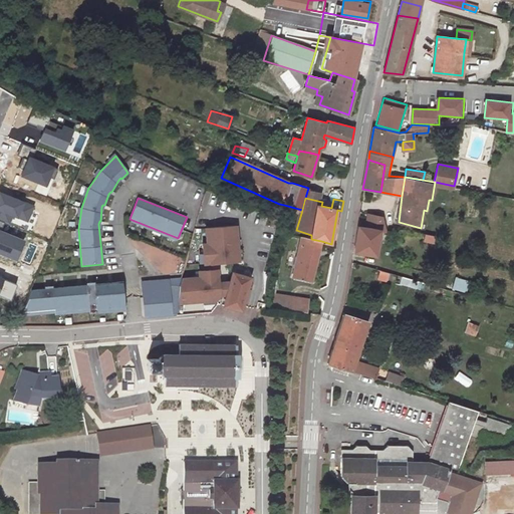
[(366,227),(358,226),(354,252),(376,256),(380,230),(384,227),(381,216),(368,214),(366,227)]
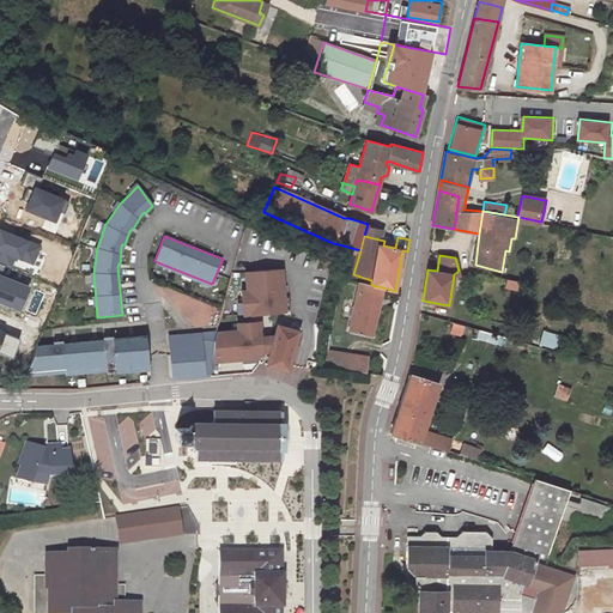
[(283,269),(247,273),(248,291),(242,291),(244,315),(285,311),(283,269)]
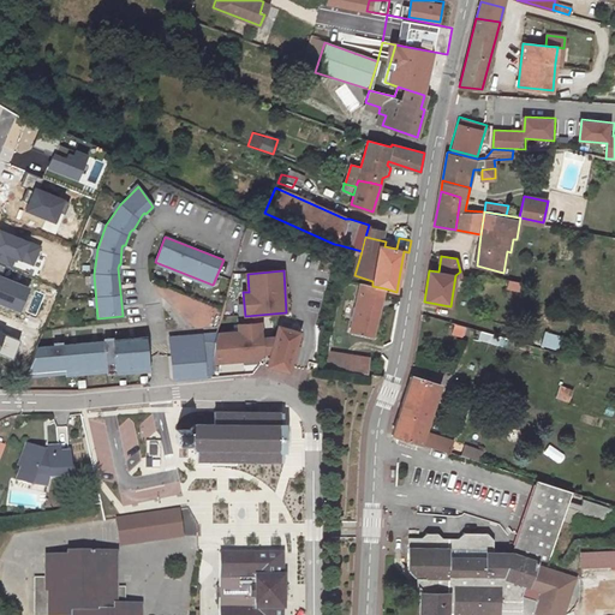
[(372,335),(384,288),(372,286),(363,284),(351,330),(372,335)]
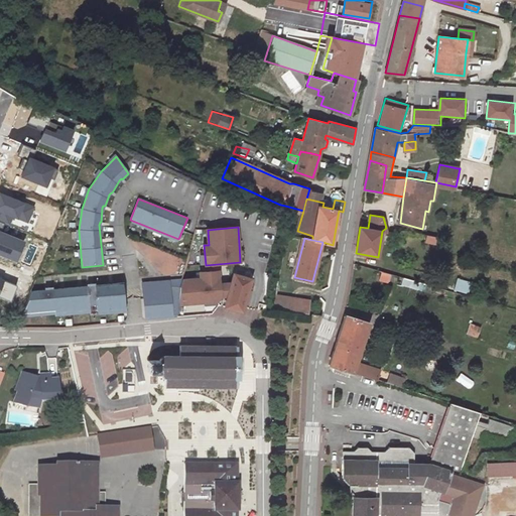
[(180,287),(178,304),(218,301),(221,297),(219,271),(201,272),(201,278),(182,280),(180,287)]
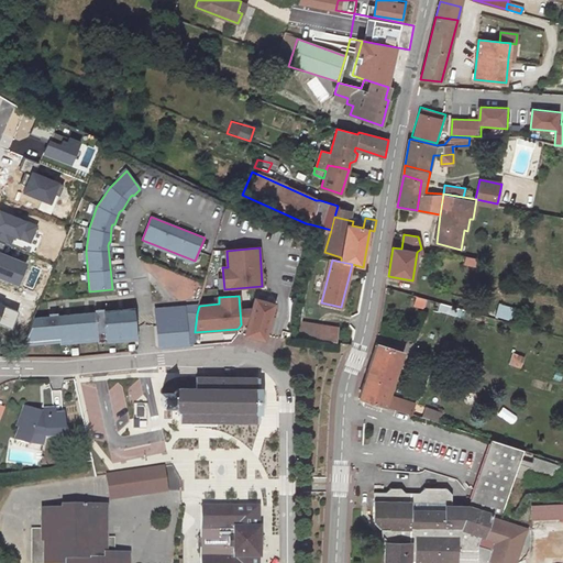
[(426,298),(417,296),(414,304),(423,306),(426,298)]
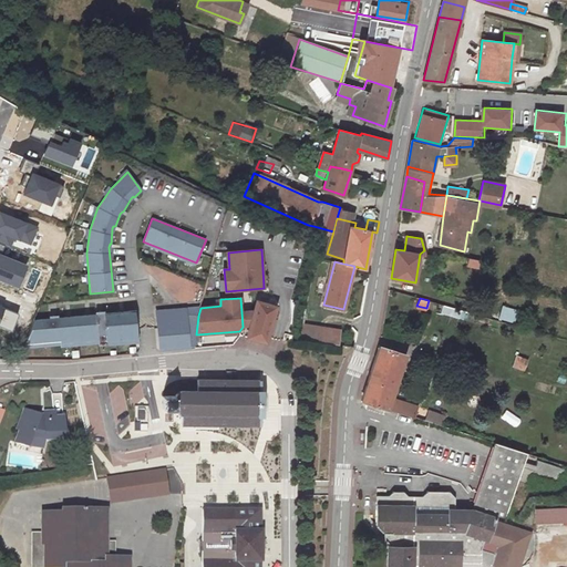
[(257,299),(255,307),(247,338),(266,341),(275,305),(257,299)]
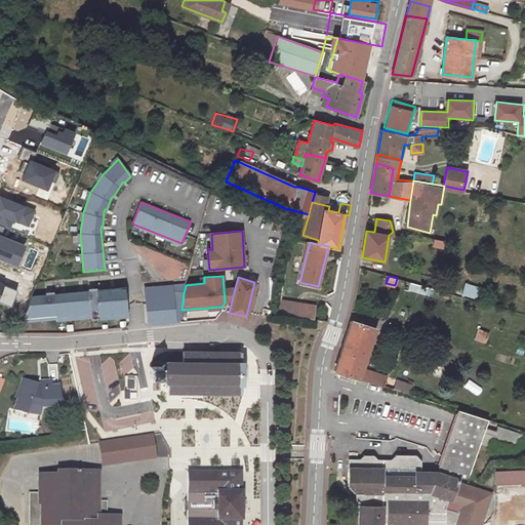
[(410,282),(408,290),(430,295),(432,287),(410,282)]
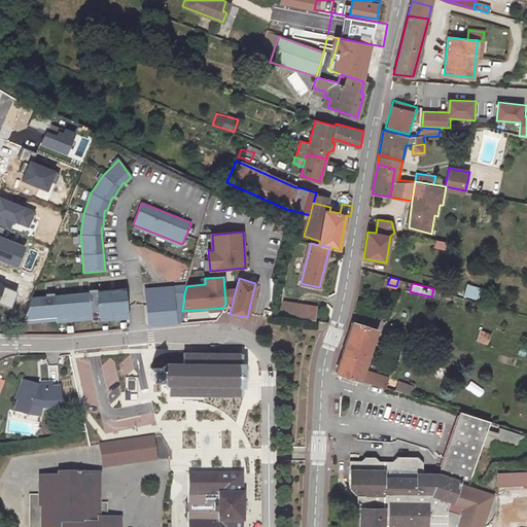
[(480,301),(483,288),(467,283),(463,296),(480,301)]
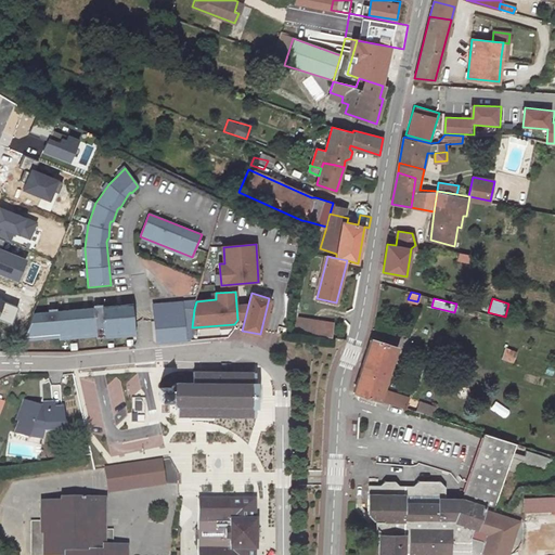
[(172,343),(191,341),(194,307),(182,308),(182,304),(163,306),(163,302),(155,304),(158,344),(172,343)]
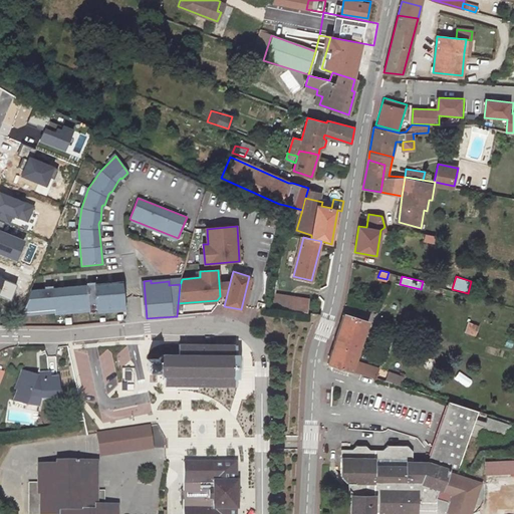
[(44,289),(31,290),(21,314),(39,312),(39,310),(54,308),(54,311),(88,308),(88,310),(126,306),(123,281),(93,284),(94,288),(90,288),(89,281),(86,282),(86,285),(52,288),(52,286),(48,286),(49,295),(45,295),(44,289)]
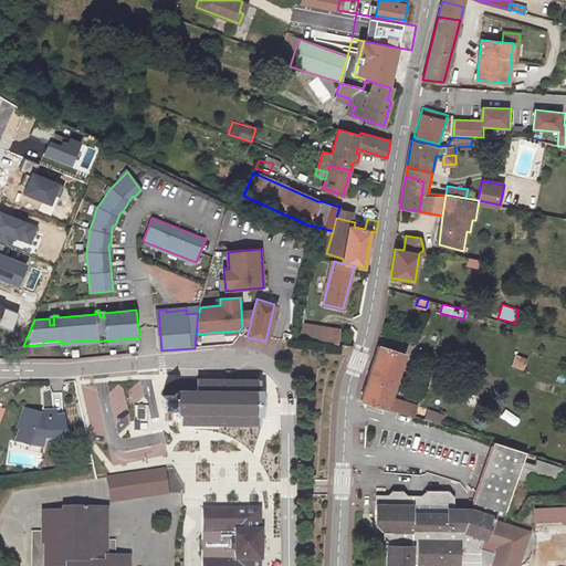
[(303,323),(300,339),(338,345),(341,329),(303,323)]
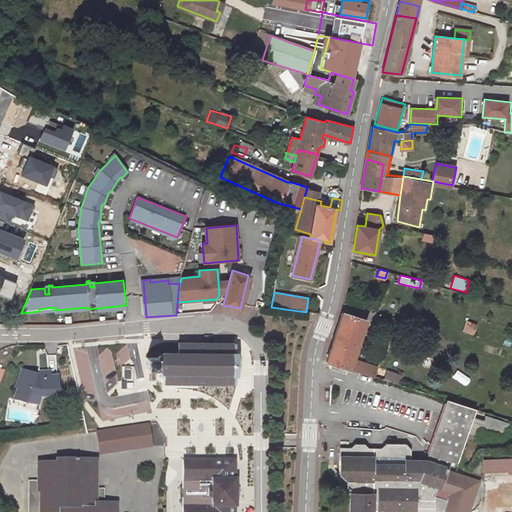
[(342,312),(337,329),(361,337),(367,319),(342,312)]
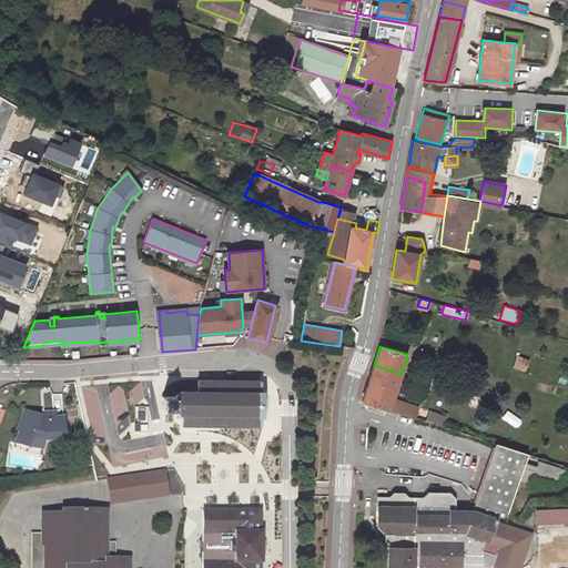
[(523,361),(516,358),(511,367),(519,369),(523,361)]
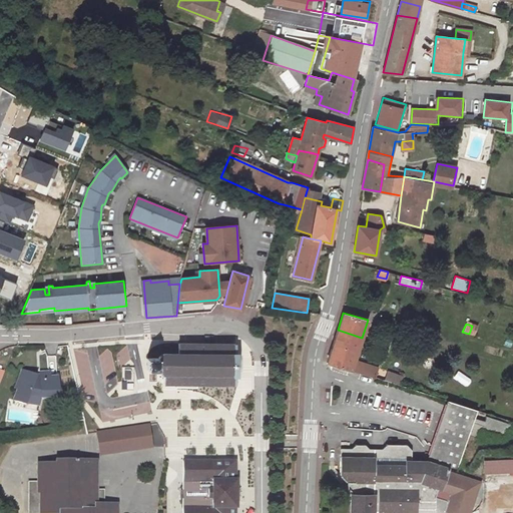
[(362,338),(338,330),(334,343),(358,351),(362,338)]
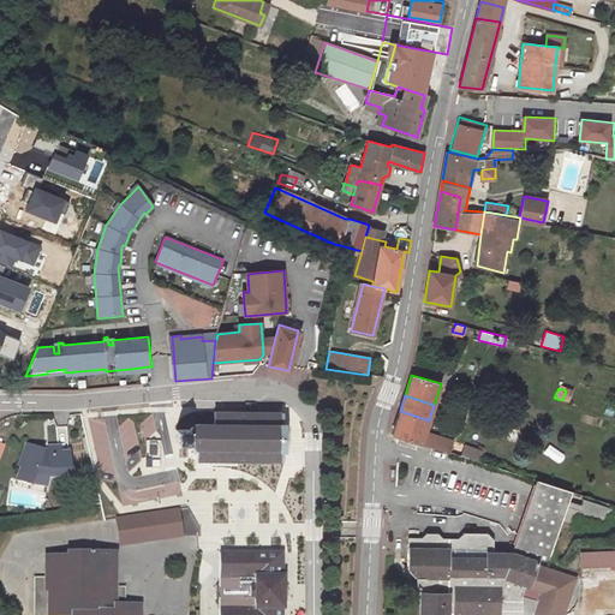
[(400,411),(393,434),(394,435),(422,443),(425,430),(429,421),(400,411)]
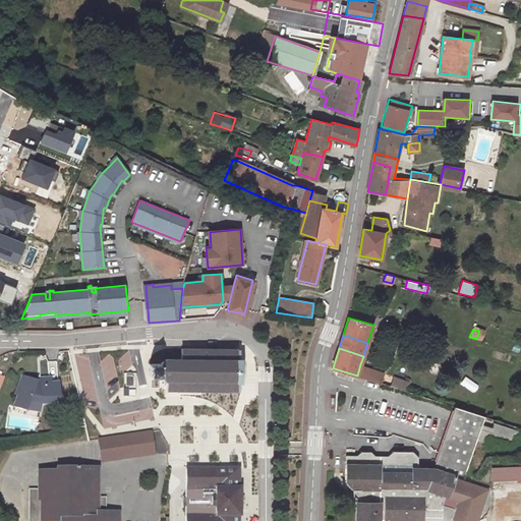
[(167,389),(169,389),(239,391),(239,381),(241,381),(241,377),(239,377),(239,363),(241,363),(241,358),(239,358),(239,350),(183,349),(182,358),(168,357),(164,359),(160,362),(150,362),(150,374),(160,374),(162,377),(164,378),(167,379),(167,389)]
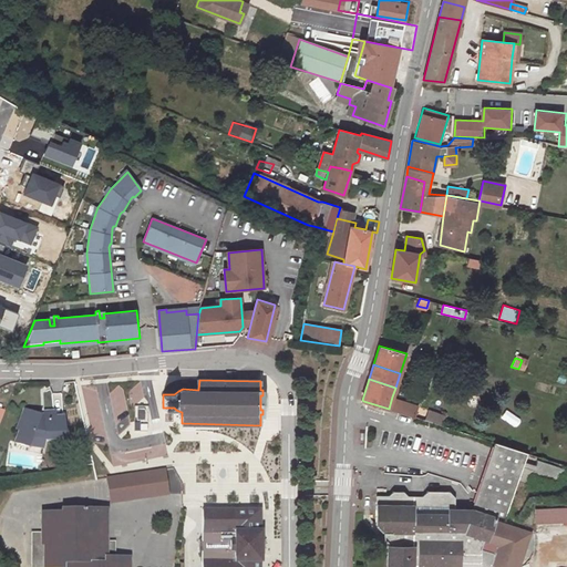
[(392,397),(389,409),(415,418),(420,406),(392,397)]
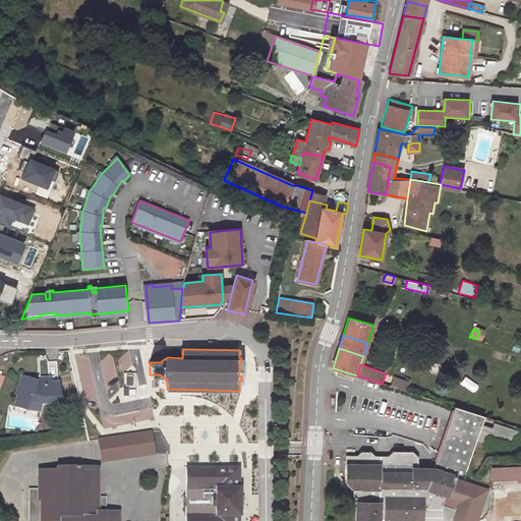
[(37,384),(21,377),(13,395),(16,396),(13,405),(25,410),(25,408),(30,400),(32,402),(34,403),(36,403),(39,403),(41,403),(42,405),(58,403),(56,383),(50,384),(49,378),(41,378),(41,383),(41,385),(37,385),(37,384)]
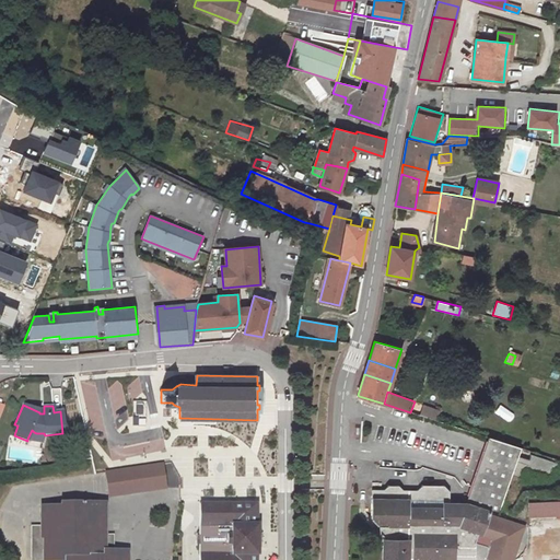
[(424,406),(421,416),(436,421),(441,411),(424,406)]
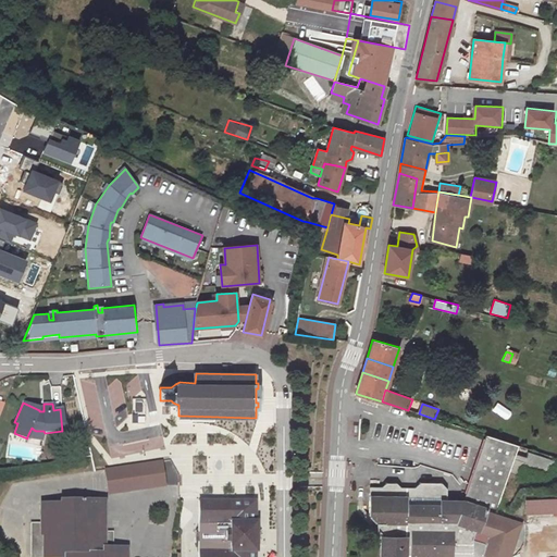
[(32,428),(27,436),(40,442),(45,433),(44,431),(41,431),(38,431),(36,431),(34,430),(32,428)]
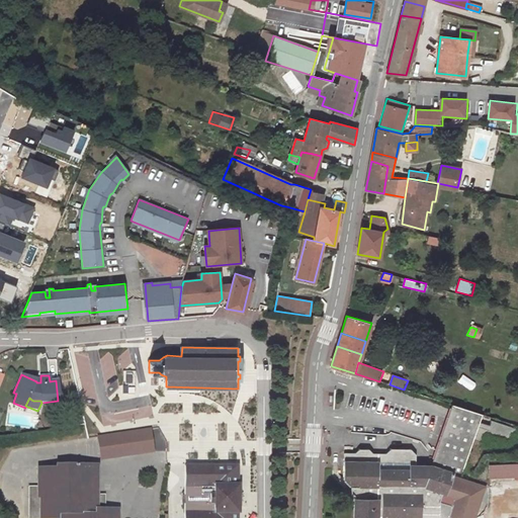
[(437,466),(453,475),(459,478),(477,413),(448,404),(437,466)]
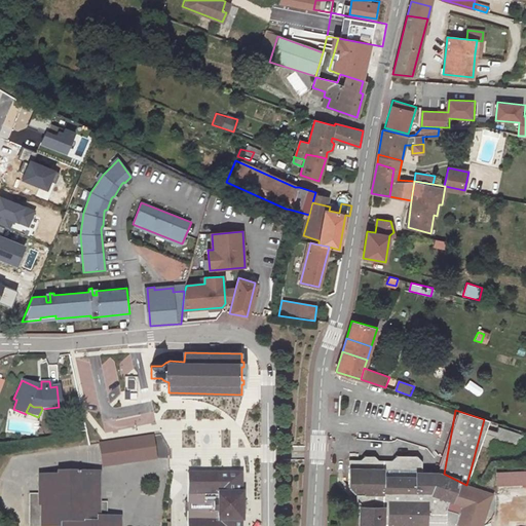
[(499,426),(495,441),(520,449),(524,435),(499,426)]
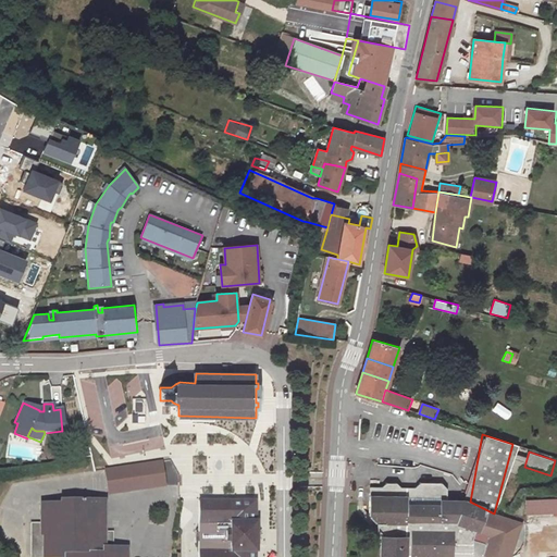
[(521,468),(525,457),(518,454),(514,466),(521,468)]
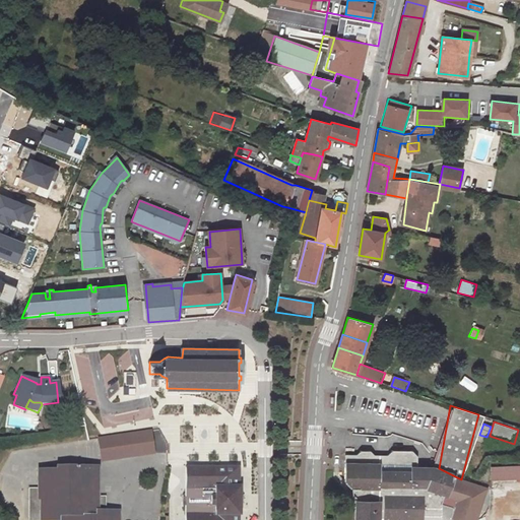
[(151,428),(99,437),(103,462),(156,453),(151,428)]
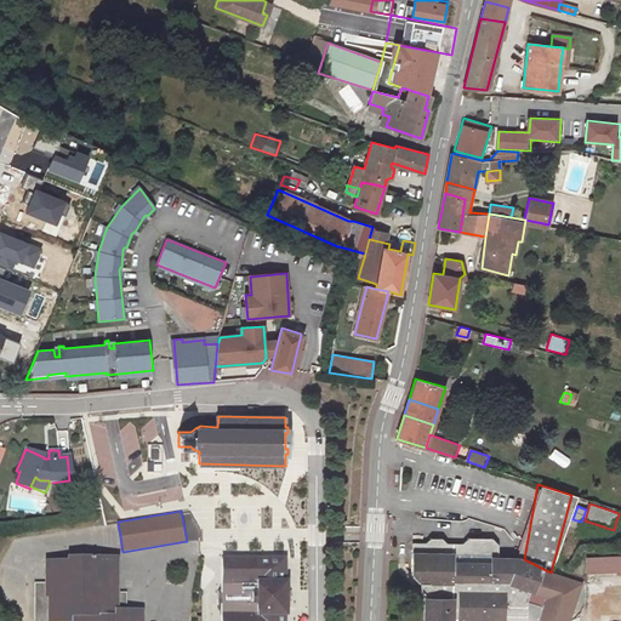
[(543,569),(524,559),(500,559),(500,545),(491,537),(469,537),(463,546),(448,546),(443,540),(431,540),(427,547),(412,548),(412,577),(421,587),(428,588),(428,600),(426,600),(425,620),(528,620),(528,605),(530,594),(536,596),(542,573),(543,569)]
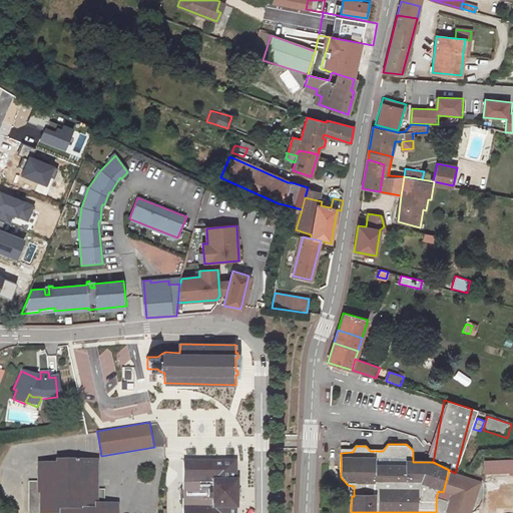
[(512,459),(488,461),(488,474),(512,472),(512,459)]
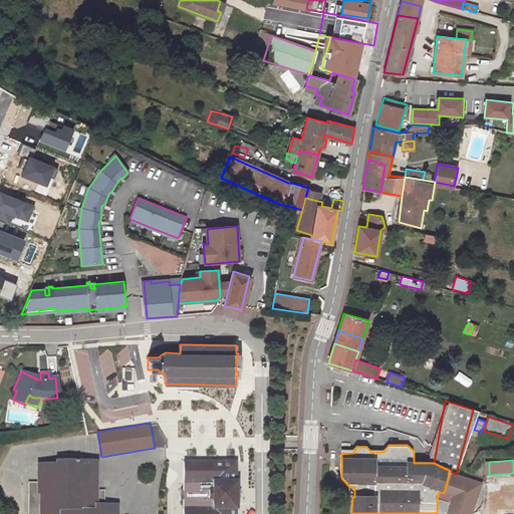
[(59,465),(41,465),(41,494),(43,494),(42,513),(118,513),(118,505),(106,505),(97,505),(97,491),(97,462),(59,462),(59,465)]
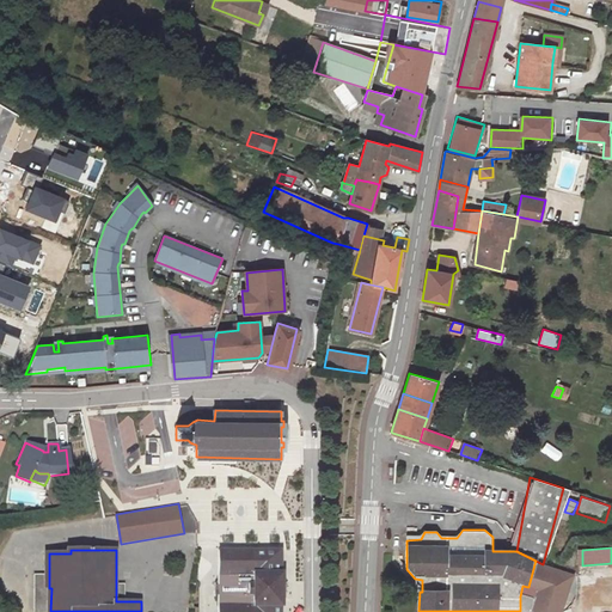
[(220,611),(280,611),(281,607),(282,607),(283,574),(281,574),(281,551),(220,550),(220,585),(215,585),(215,588),(215,595),(220,595),(220,611)]
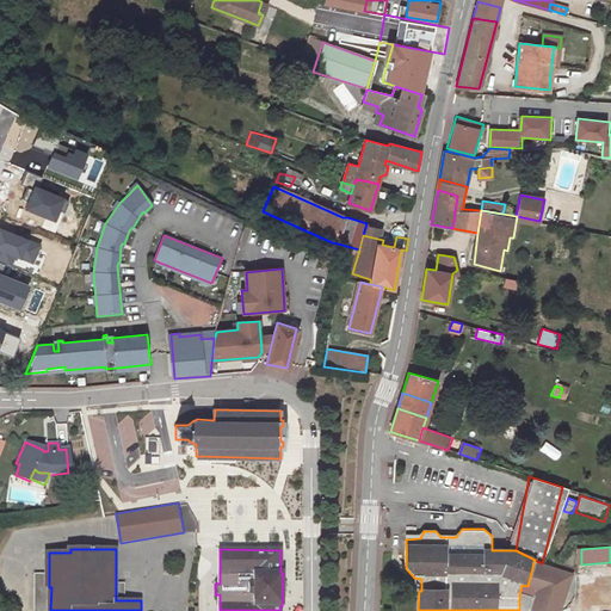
[(49,553),(36,553),(36,610),(50,610),(51,587),(49,587),(49,553)]
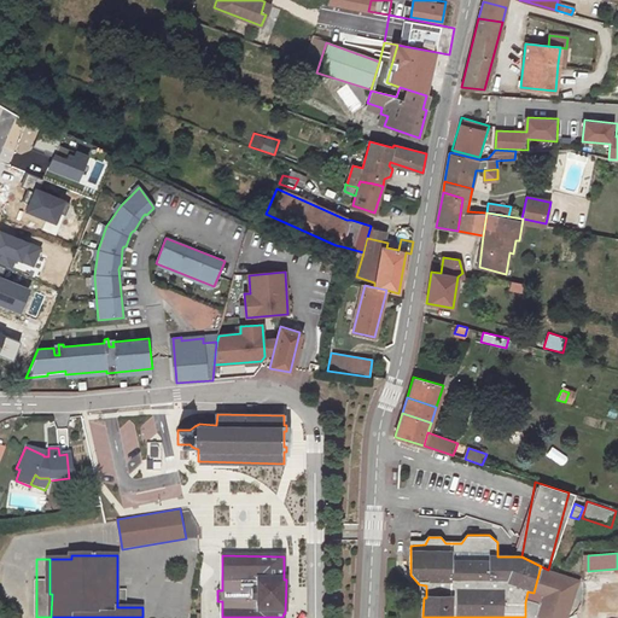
[(567,617),(578,581),(540,570),(534,593),(528,592),(525,602),(541,605),(538,617),(543,617),(567,617)]
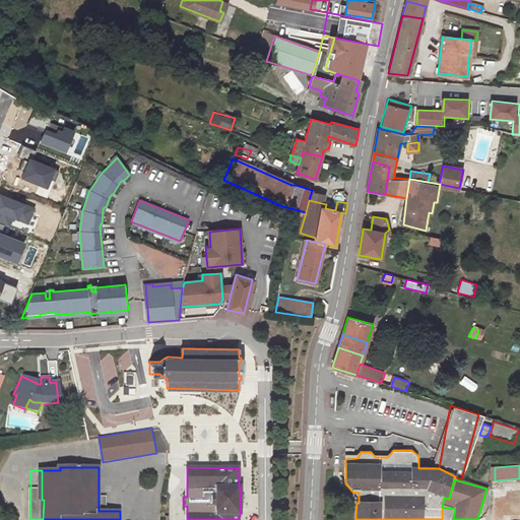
[(108,497),(99,497),(99,511),(108,511),(108,497)]
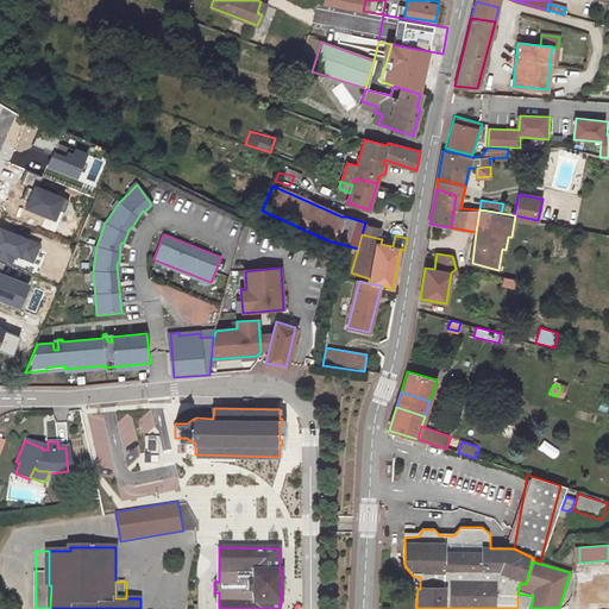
[(518,594),(518,608),(535,608),(531,608),(533,596),(518,594)]
